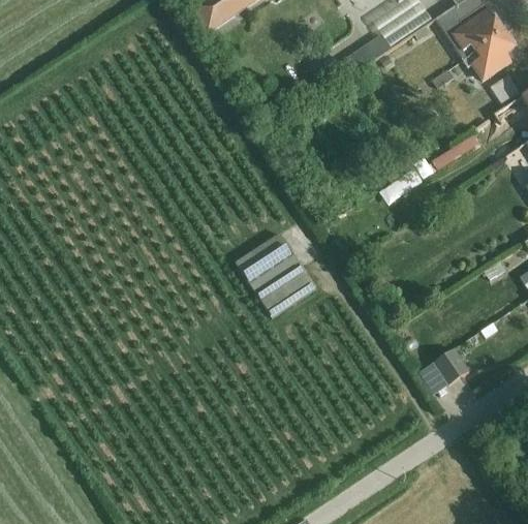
[(457,6),(465,0),(196,0),(186,7),(207,36),(259,0),(453,0),(457,6)]
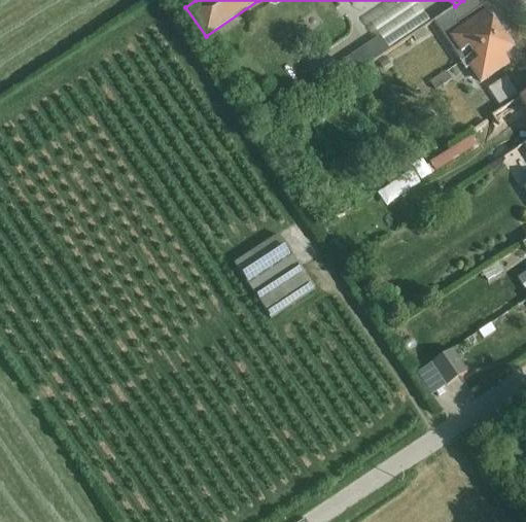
[(380,33),(389,48),(430,19),(417,0),(401,0),(372,22),(380,33)]
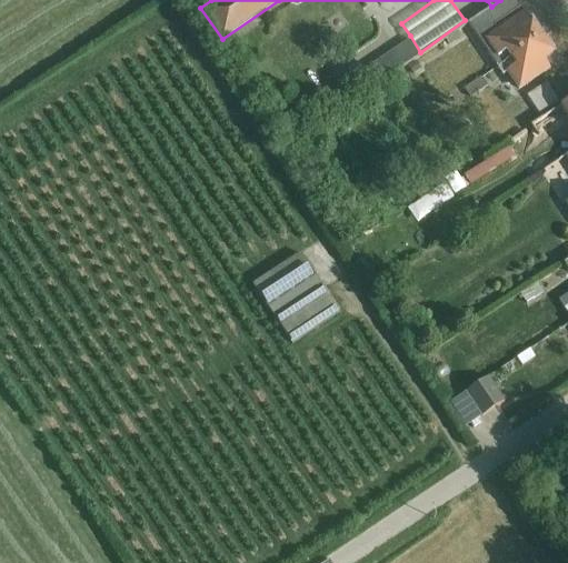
[(500,0),(491,7),(469,21),(497,63),(544,32),(531,16),(527,8),(524,9),(517,0),(500,0)]
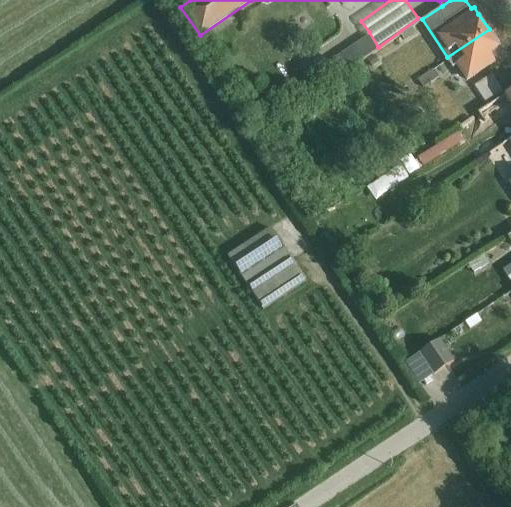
[(489,29),(447,57),(452,65),(455,63),(467,79),(496,60),(490,52),(500,46),(497,42),(500,40),(493,30),(491,32),(489,29)]
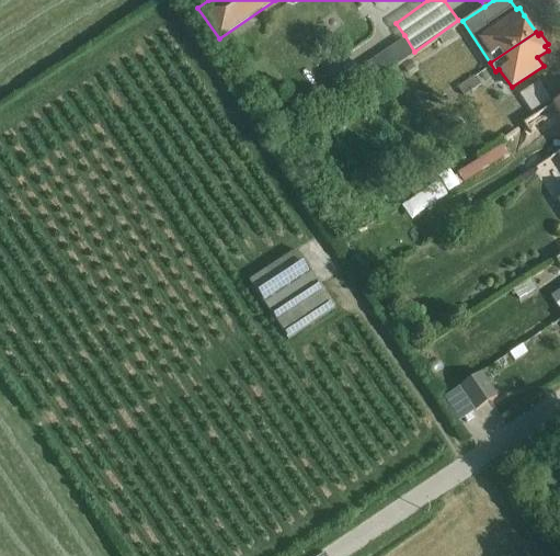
[(414,52),(404,35),(368,60),(378,76),(414,52)]
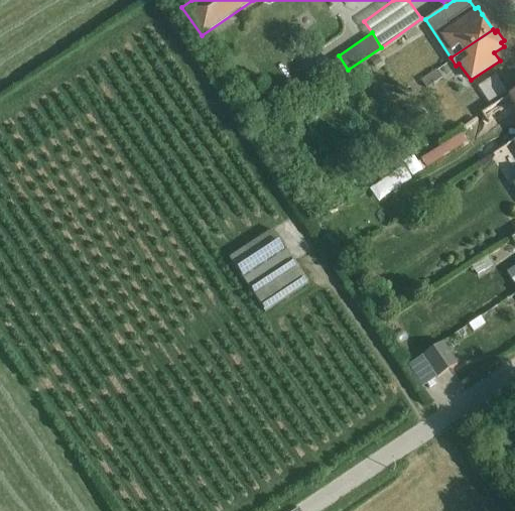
[(514,66),(501,76),(506,83),(514,77),(514,66)]
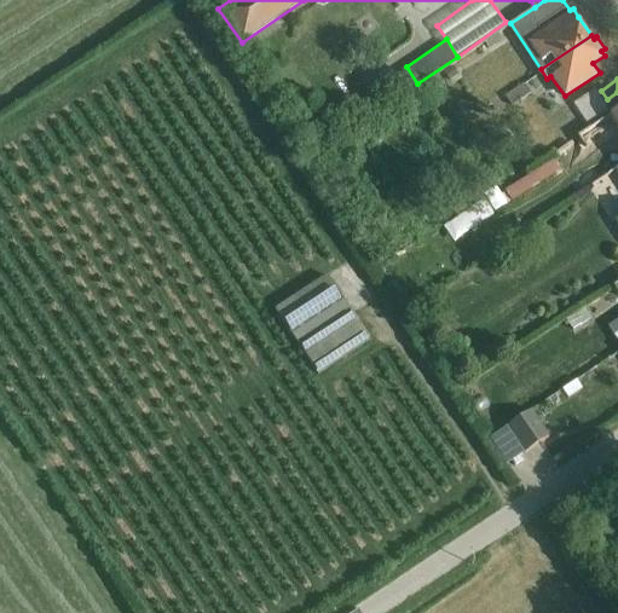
[(525,80),(506,93),(506,94),(512,103),(531,90),(525,80)]
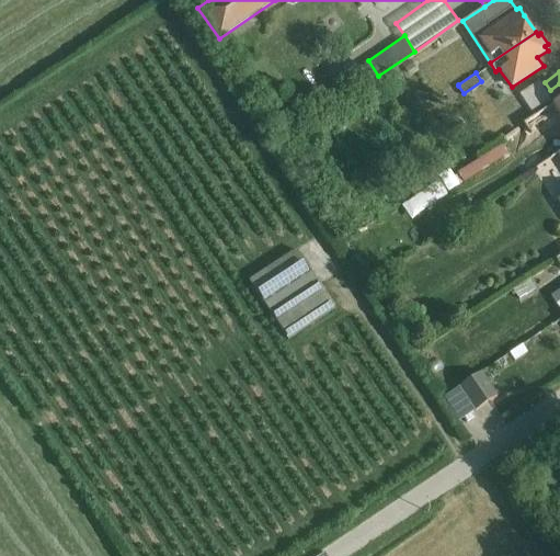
[(539,78),(520,91),(533,111),(552,98),(539,78)]
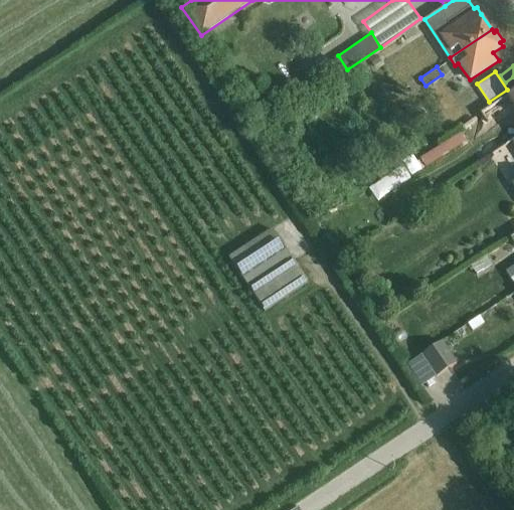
[(513,89),(481,112),(487,121),(513,105),(513,89)]
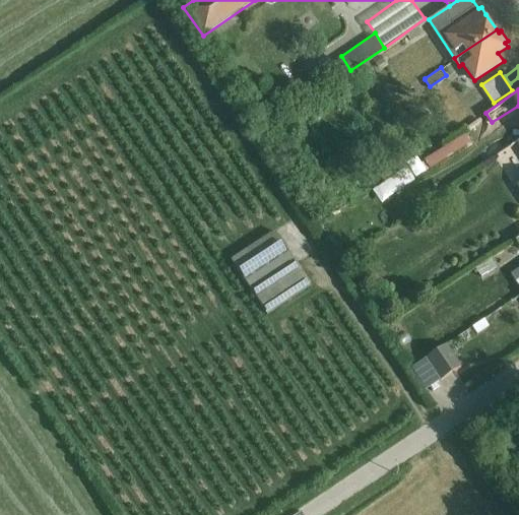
[(252,288),(296,260),(275,229),(231,258),(252,288)]
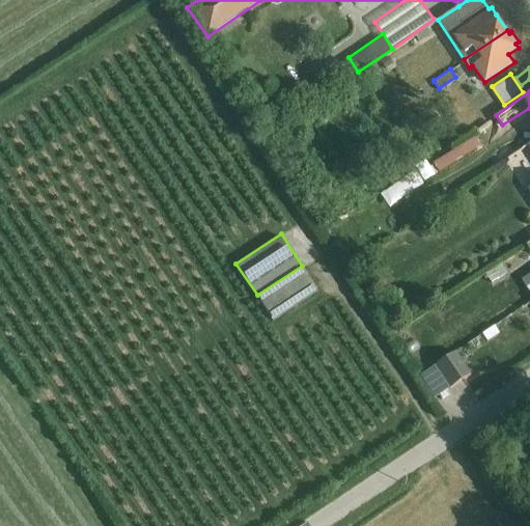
[(501,261),(485,272),(491,280),(506,271),(501,261)]
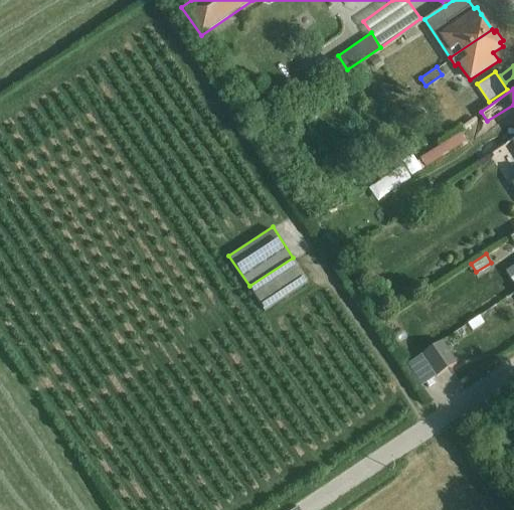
[(293,258),(249,286),(248,287),(263,309),(308,279),(293,258)]
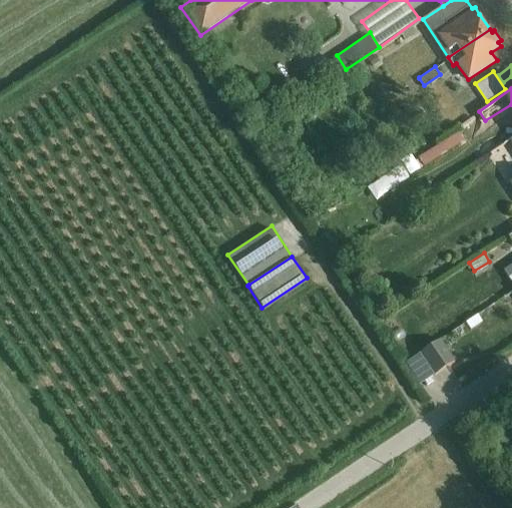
[(420,351),(434,373),(456,358),(441,336),(419,350),(420,351)]
